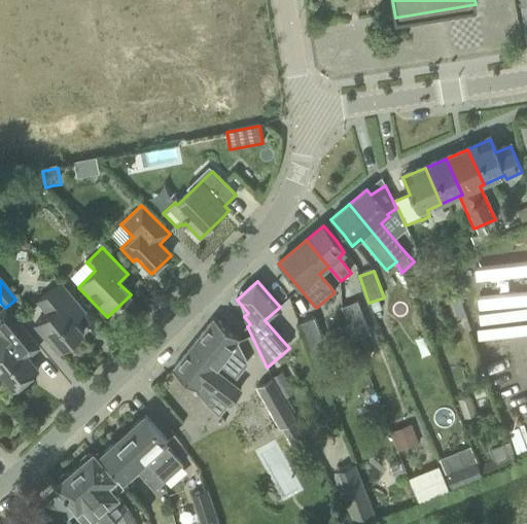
[(84,314),(71,299),(59,283),(36,302),(46,314),(34,324),(59,354),(83,334),(74,323),(84,314)]
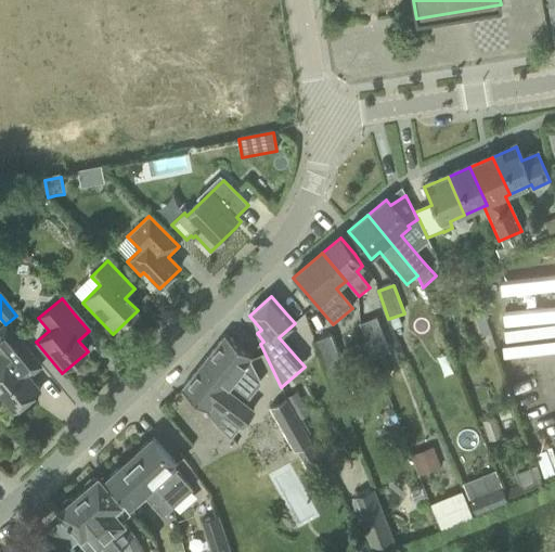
[(398,318),(390,321),(394,331),(401,328),(398,318)]
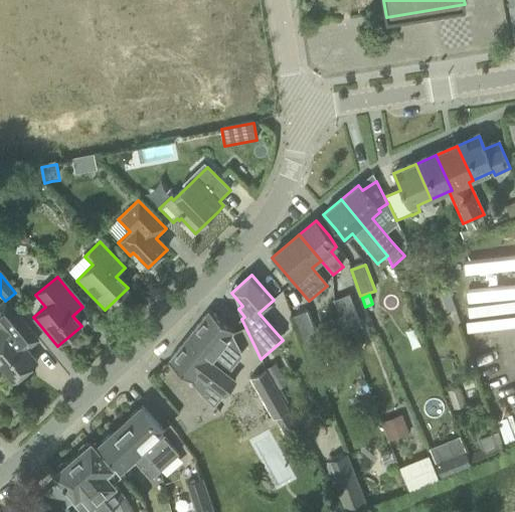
[(334,302),(347,335),(362,329),(349,296),(334,302)]
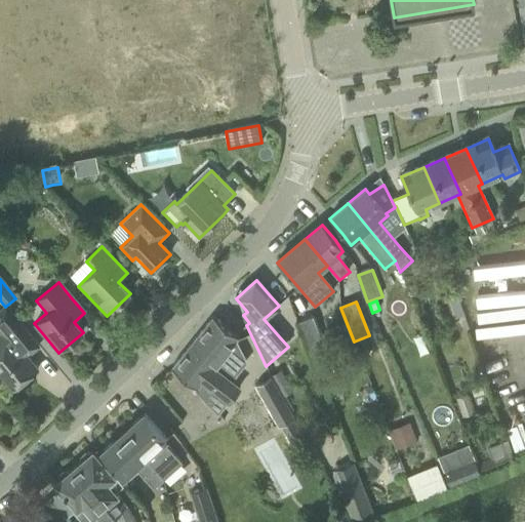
[(38,348),(26,332),(5,308),(0,312),(0,331),(2,334),(0,335),(0,373),(13,391),(38,370),(27,357),(38,348)]
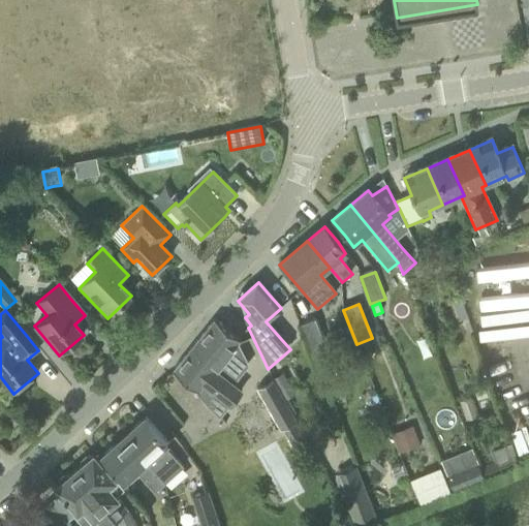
[(187,353),(173,372),(189,384),(196,391),(195,393),(211,405),(208,410),(217,420),(228,406),(215,396),(226,381),(230,384),(247,366),(235,348),(241,340),(230,333),(214,320),(187,353)]
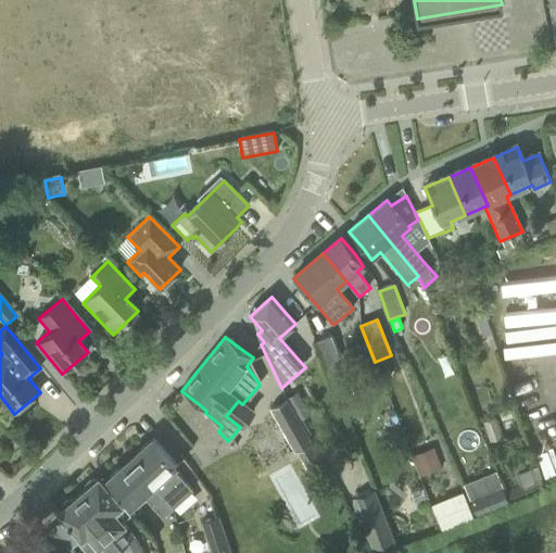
[(341,365),(330,337),(315,342),(326,371),(341,365)]
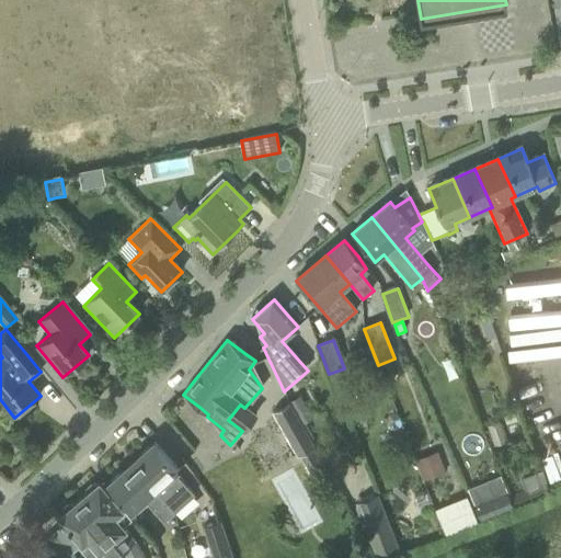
[(273,412),(298,457),(312,482),(329,474),(289,403),(273,412)]
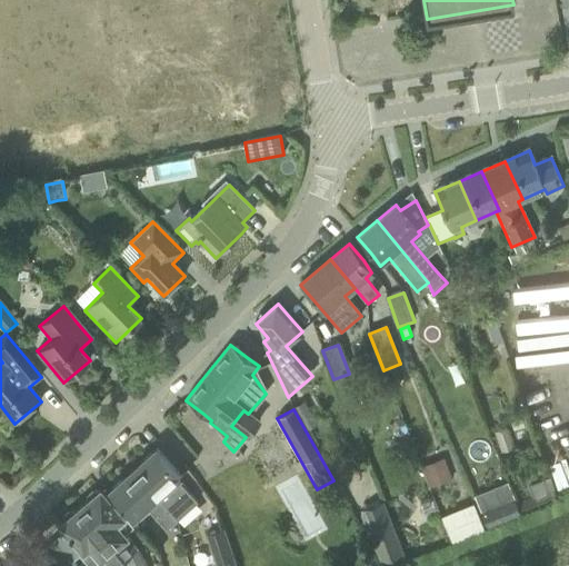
[(156,450),(132,472),(178,522),(188,512),(197,504),(176,480),(180,477),(170,467),(156,450)]
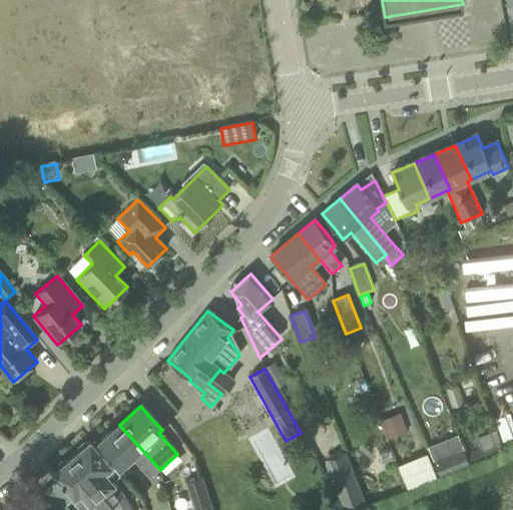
[(400,413),(379,420),(385,440),(406,433),(400,413)]
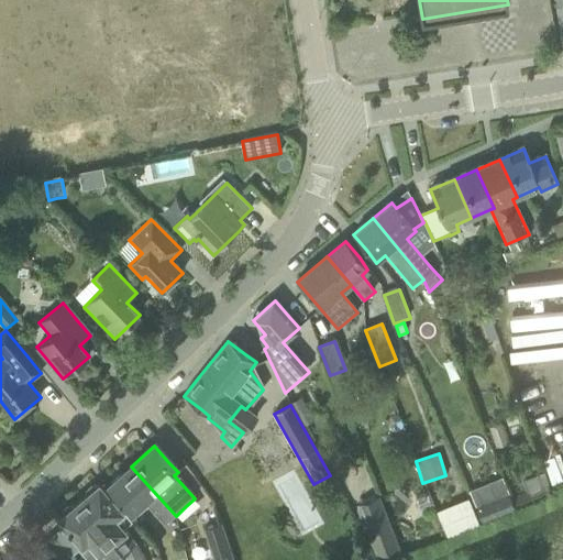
[(176,516),(131,467),(108,487),(123,503),(132,514),(144,503),(165,525),(176,516)]
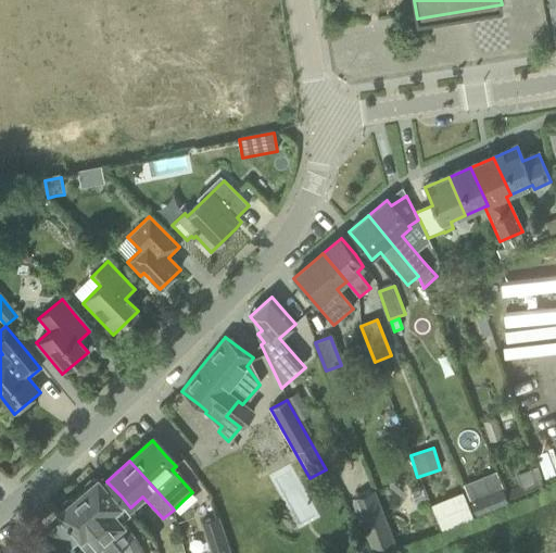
[(519,488),(505,493),(509,504),(545,490),(541,480),(536,481),(532,472),(515,478),(519,488)]
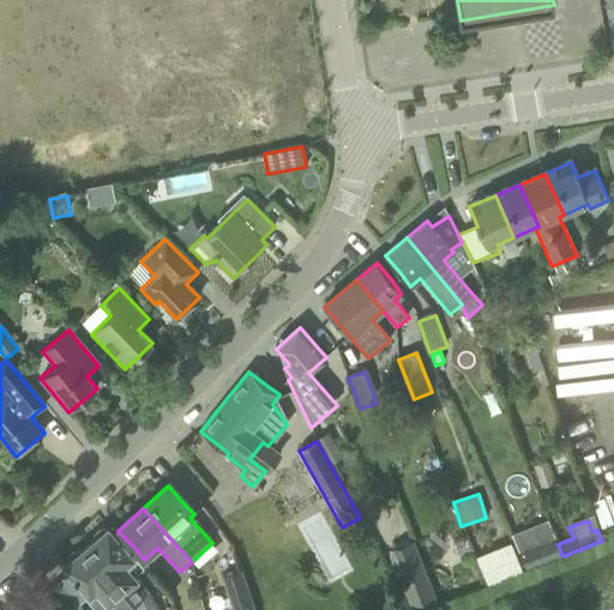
[(126,567),(134,560),(108,530),(106,531),(101,531),(94,536),(94,542),(86,548),(136,604),(149,593),(126,567)]
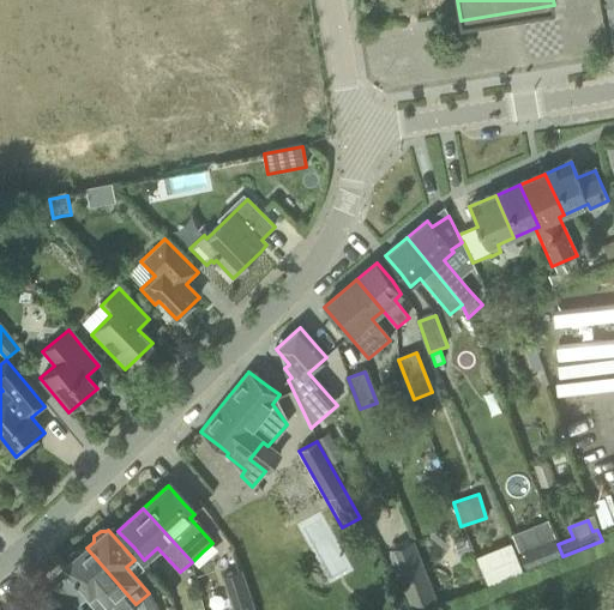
[(563,556),(558,544),(555,538),(519,553),(528,573),(563,559),(563,556)]
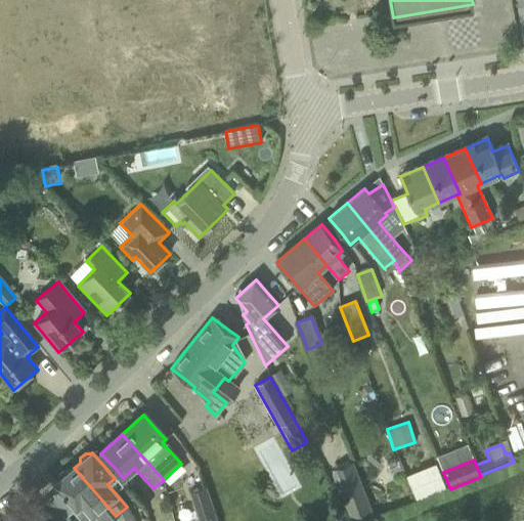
[(372,511),(352,463),(332,471),(350,519),(372,511)]
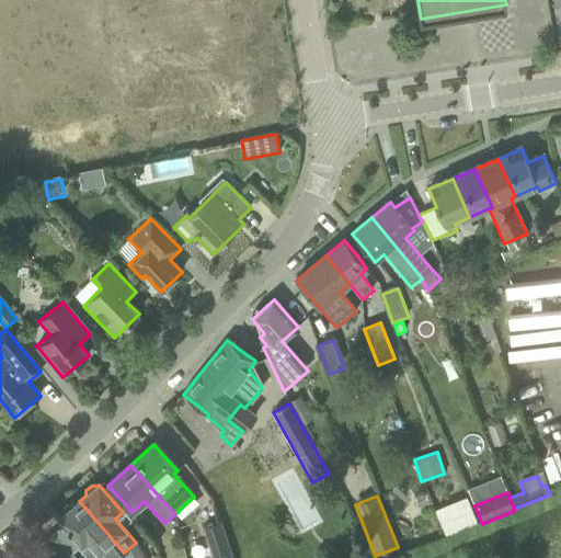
[(435,511),(447,538),(478,525),(467,498),(435,511)]
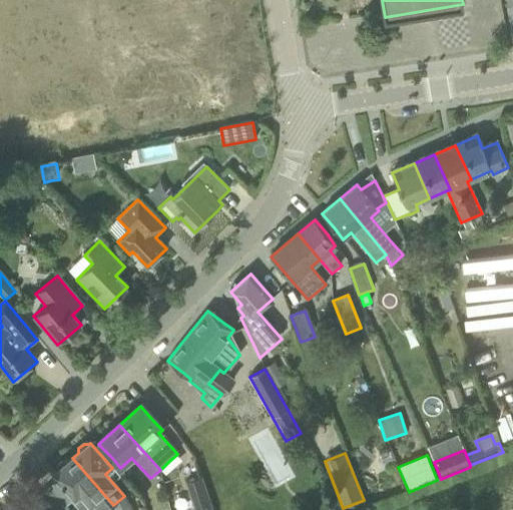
[(56,471),(54,473),(67,488),(75,497),(72,500),(80,509),(97,509),(107,509),(113,505),(72,458),(66,463),(62,462),(56,467),(56,471)]
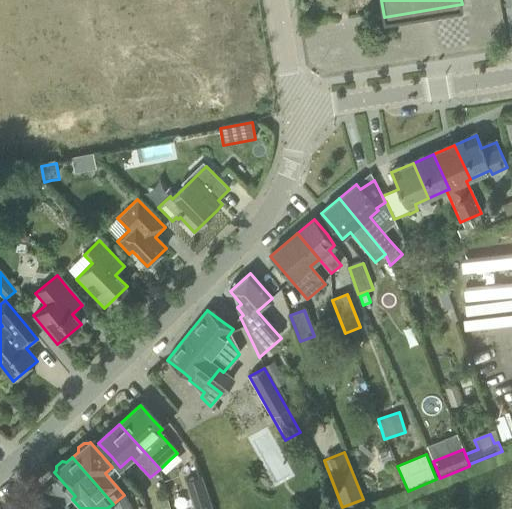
[(211,508),(201,477),(188,481),(196,507),(196,508),(211,508)]
